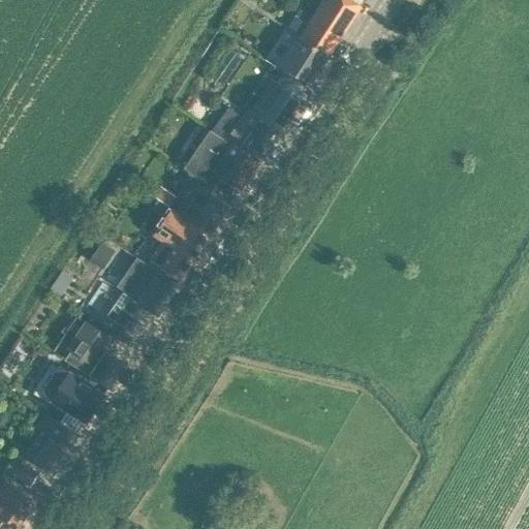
[(311,84),(362,6),(352,0),(324,0),(314,18),(302,10),(290,27),(302,34),(282,65),(311,84)]
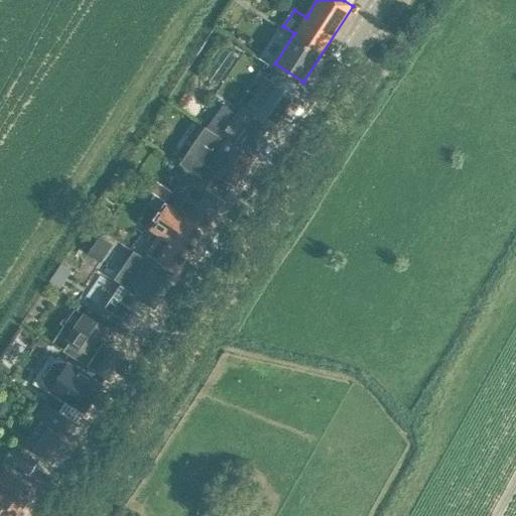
[(222,105),(206,127),(208,129),(221,138),(224,134),(237,143),(254,154),(255,155),(273,127),(294,97),(292,95),(298,85),(281,74),(276,71),(270,80),(259,74),(256,80),(262,83),(245,109),(243,107),(237,115),(222,105)]
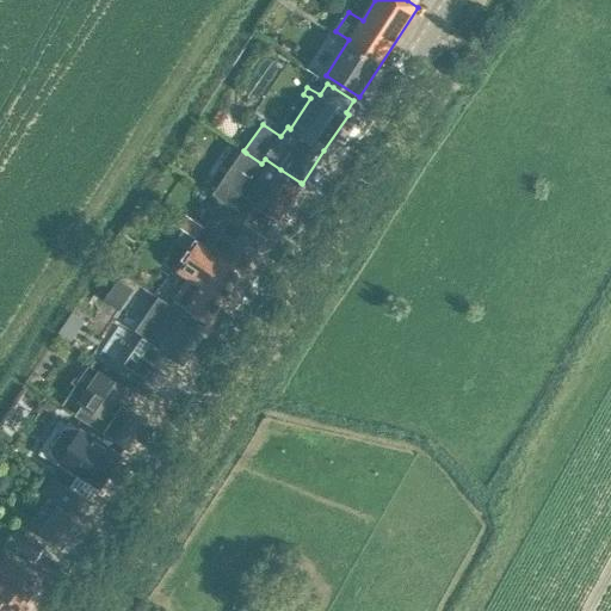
[(283,99),(266,121),(282,133),(298,110),(283,99)]
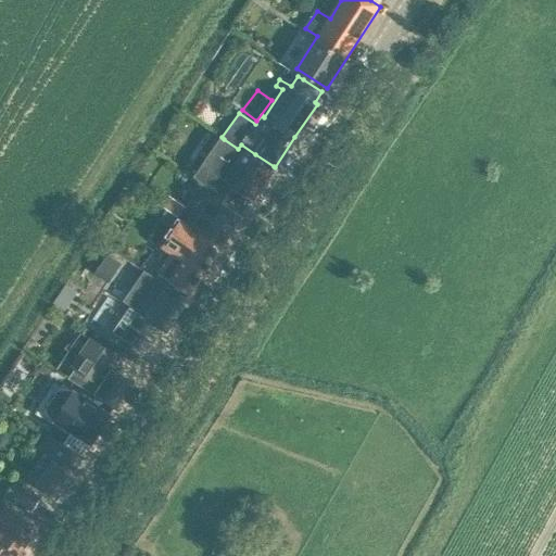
[(253,200),(273,172),(224,139),(197,179),(206,186),(225,198),(234,186),(253,200)]
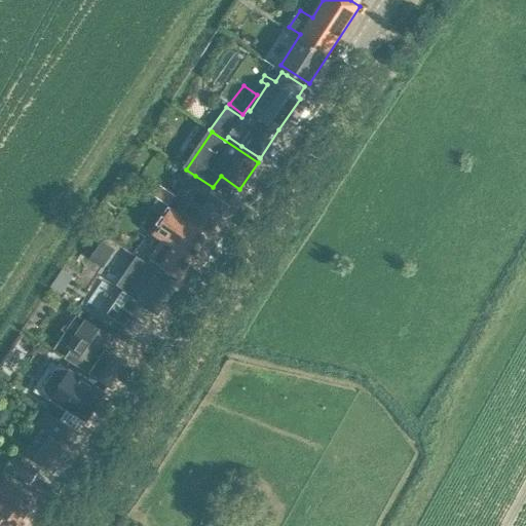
[(210,233),(228,205),(211,194),(196,184),(177,212),(210,233)]
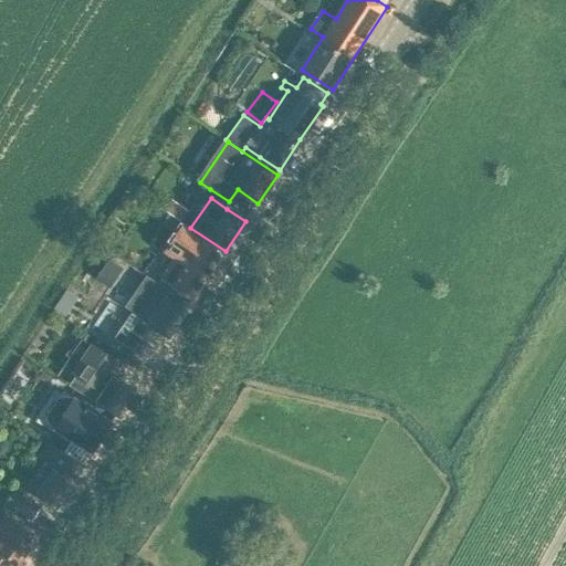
[(181,221),(188,211),(173,200),(165,210),(181,221)]
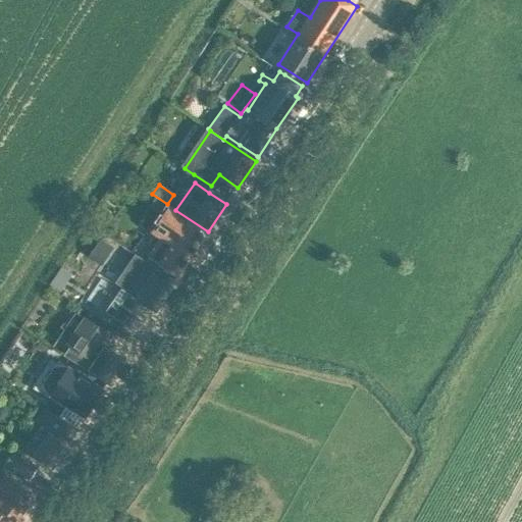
[(175,210),(171,207),(155,232),(164,239),(151,258),(177,276),(208,231),(175,210)]
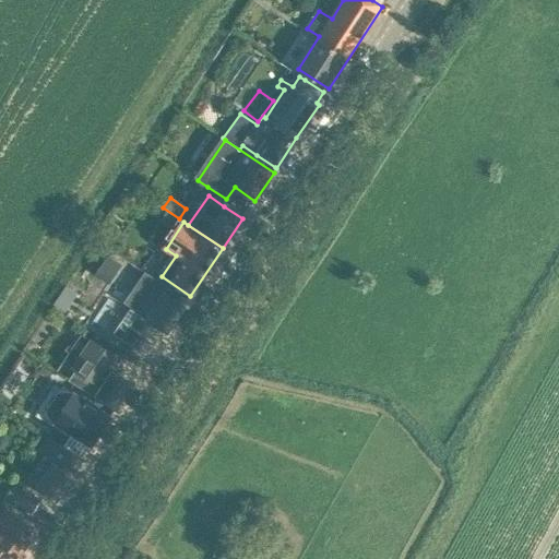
[(107,259),(96,275),(109,283),(120,266),(107,259)]
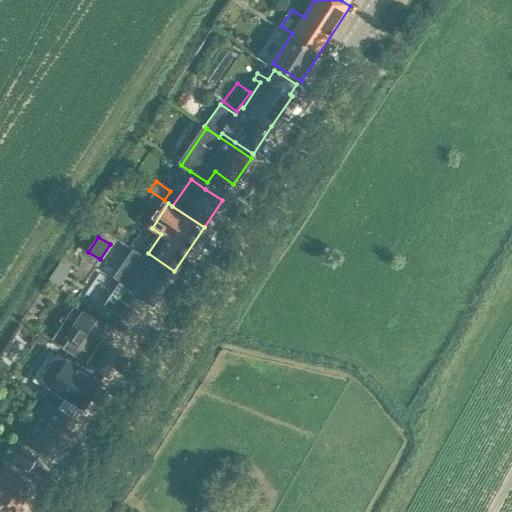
[(172,275),(155,264),(145,258),(118,299),(112,294),(104,307),(128,322),(143,298),(153,305),(169,281),(168,280),(172,275)]
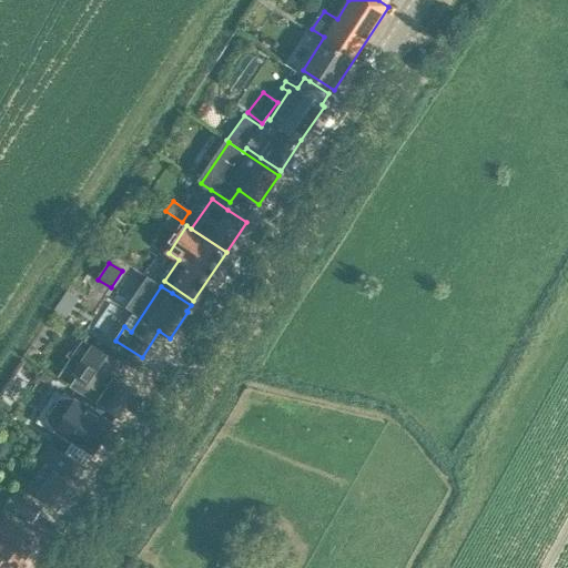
[(60,300),(53,310),(66,317),(72,307),(60,300)]
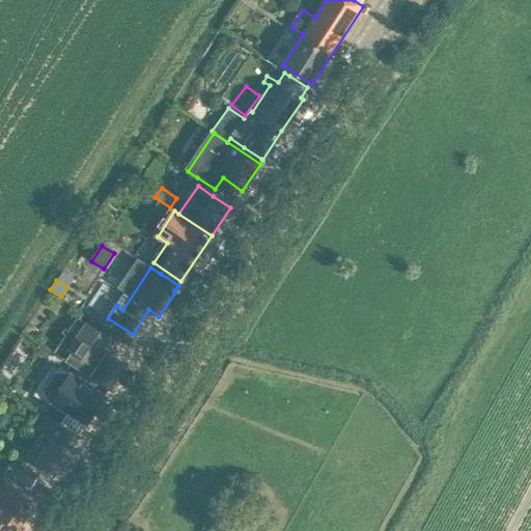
[(56,347),(53,352),(78,368),(110,389),(127,364),(109,352),(115,341),(105,335),(87,323),(77,316),(73,322),(56,347)]
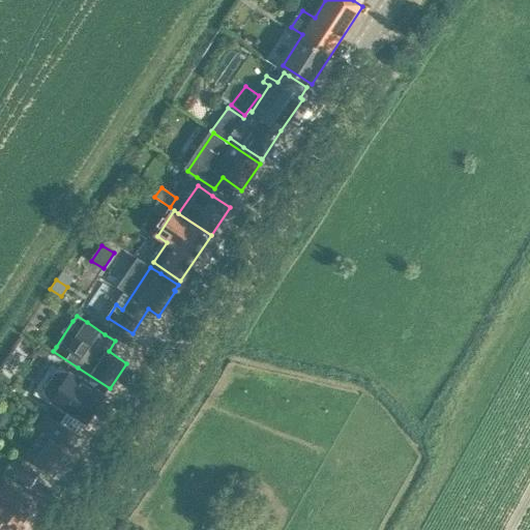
[(16,355),(29,360),(41,323),(28,318),(16,355)]
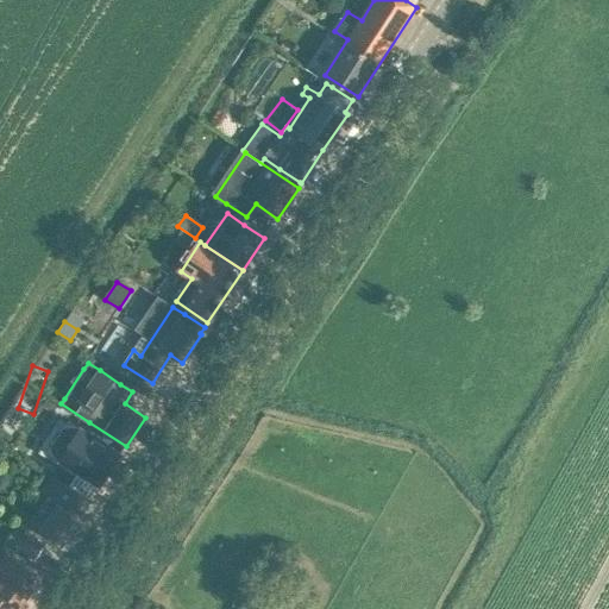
[(100,485),(107,476),(120,456),(68,421),(48,450),(100,485)]
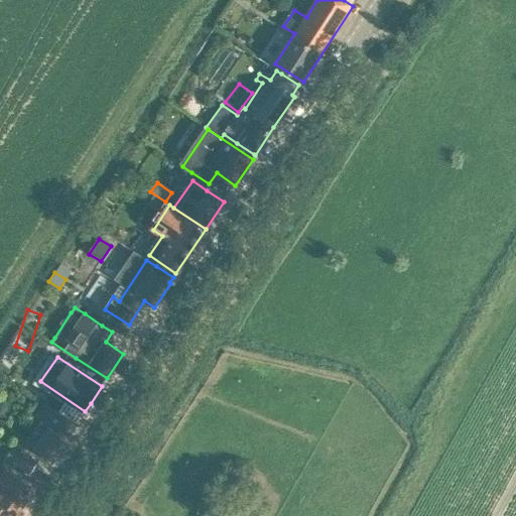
[(51,464),(77,423),(45,403),(35,420),(41,423),(26,446),(51,464)]
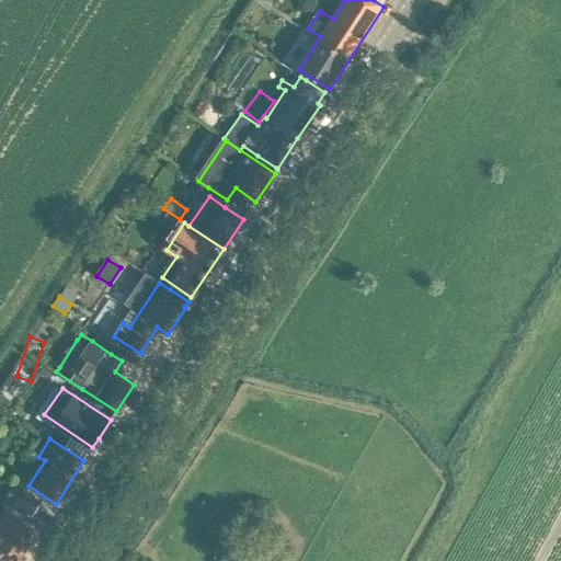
[(32,515),(38,505),(13,488),(7,497),(32,515)]
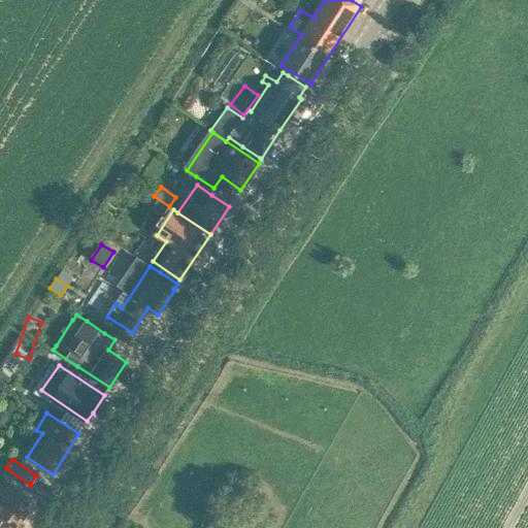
[(0,515),(19,527),(35,500),(5,481),(0,489),(0,515)]
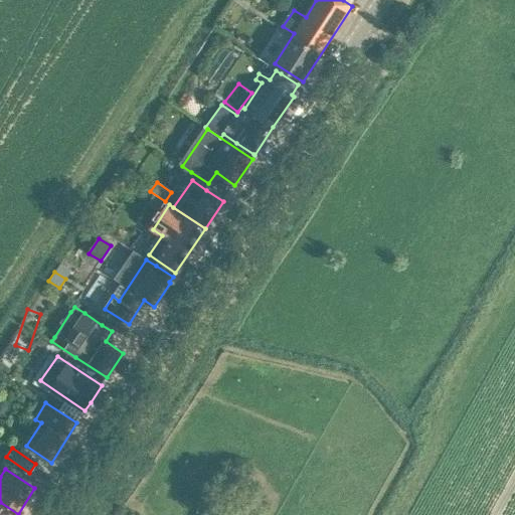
[(0,514),(14,514),(0,505),(0,514)]
